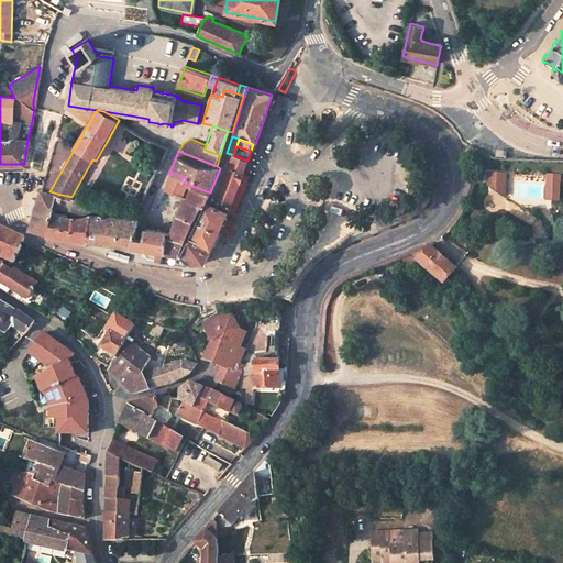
[(249,161),(231,154),(211,201),(230,210),(231,208),(249,161)]
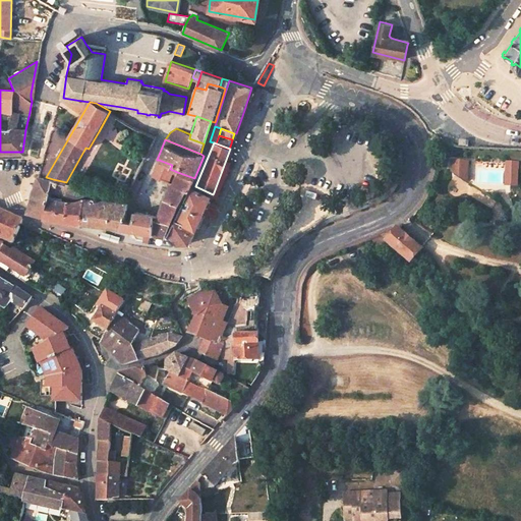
[(380,155),(378,153),(373,158),(377,160),(375,163),(382,164),(383,160),(386,159),(383,154),(380,155)]
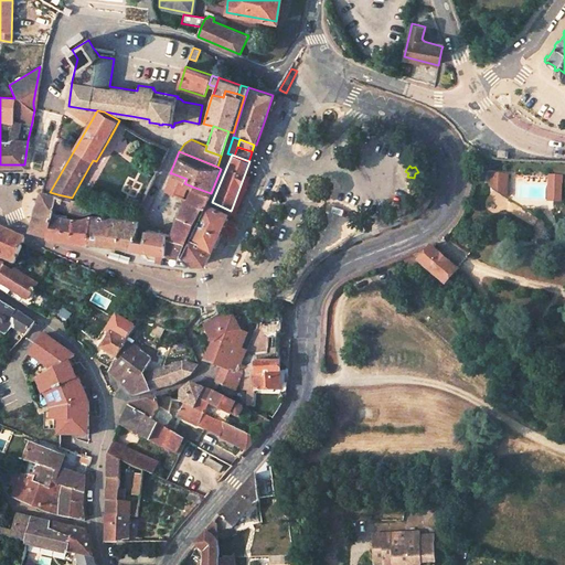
[(505,174),(490,174),(490,188),(505,196),(505,174)]
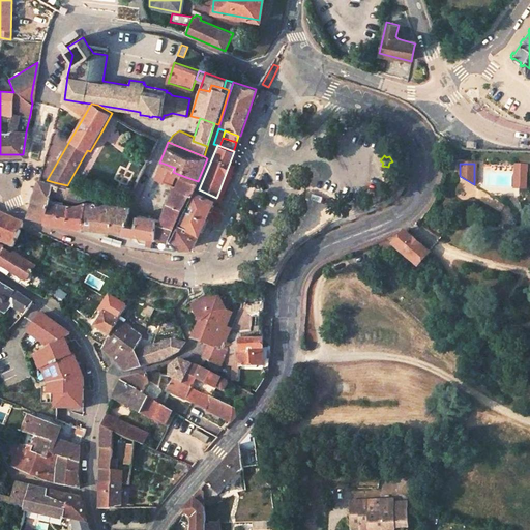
[(165,182),(173,186),(178,174),(173,172),(174,171),(160,166),(159,165),(153,179),(163,183),(165,182)]
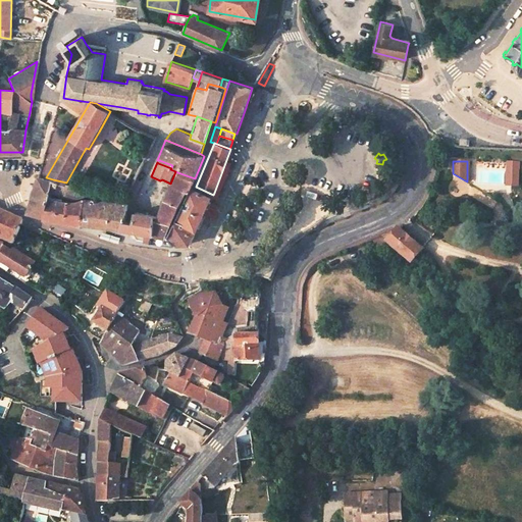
[(520,162),(507,162),(506,186),(519,186),(520,162)]
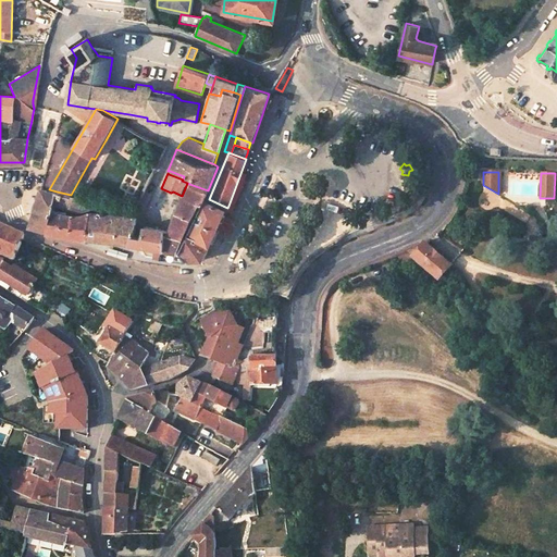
[(208,190),(189,184),(185,195),(201,201),(203,202),(206,198),(208,190)]
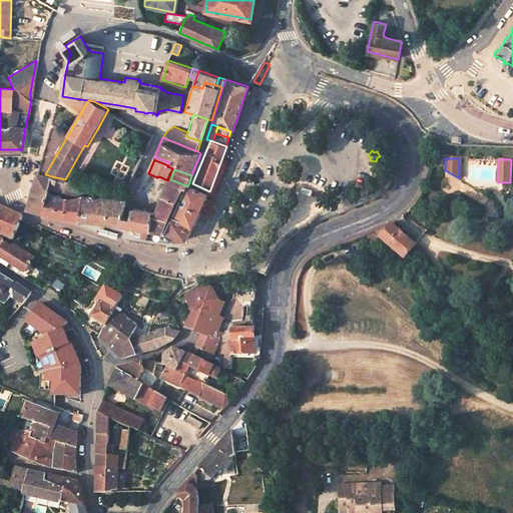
[(45,174),(37,172),(27,209),(44,213),(49,193),(49,190),(52,176),(45,174)]
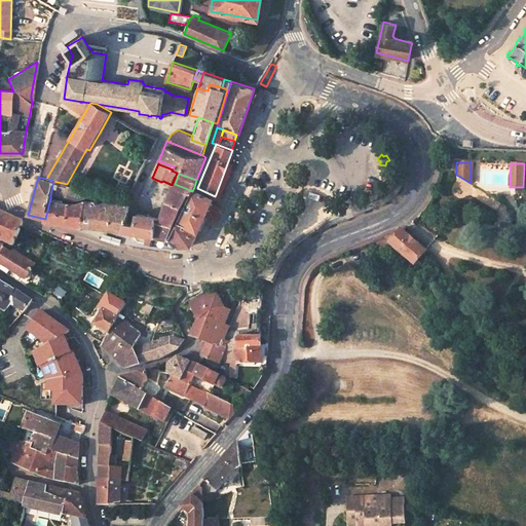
[(67,184),(53,181),(50,195),(82,200),(86,198),(87,191),(88,188),(67,184)]
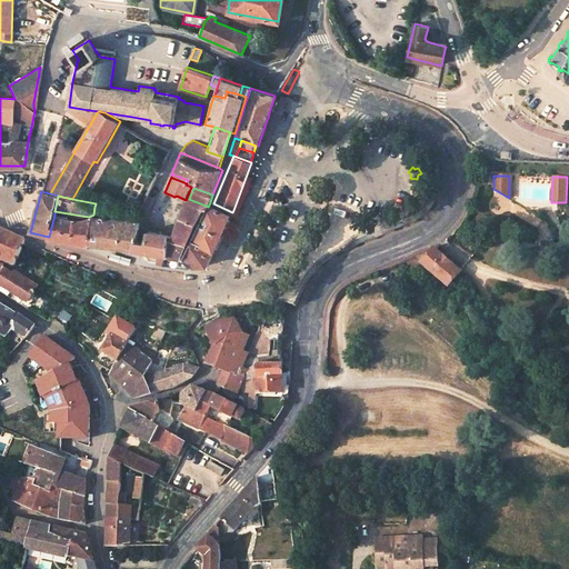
[(187,198),(179,217),(197,222),(206,206),(189,199),(187,198)]
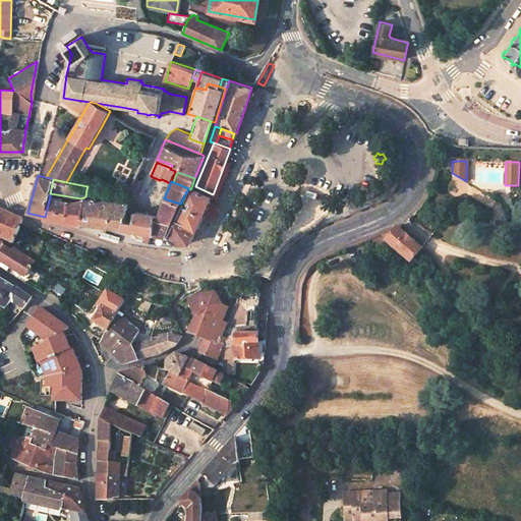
[(195,186),(192,185),(190,189),(175,221),(195,230),(210,200),(213,194),(195,186)]
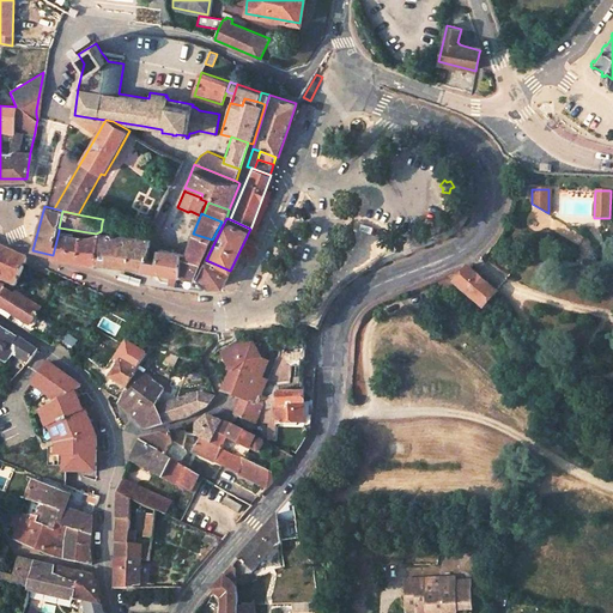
[(82,236),(59,231),(53,255),(55,256),(79,261),(97,263),(97,262),(101,231),(96,234),(91,236),(82,236)]
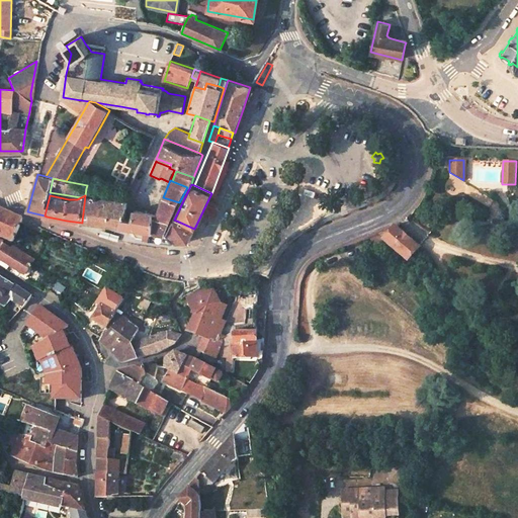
[(126,202),(85,195),(82,222),(121,227),(122,219),(123,219),(126,202)]
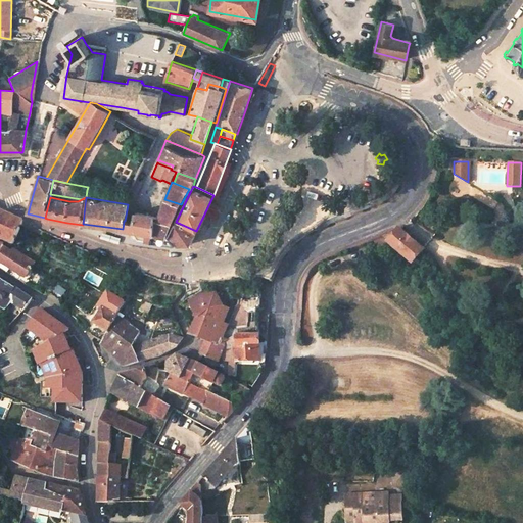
[(157,221),(173,223),(181,204),(164,199),(157,221)]
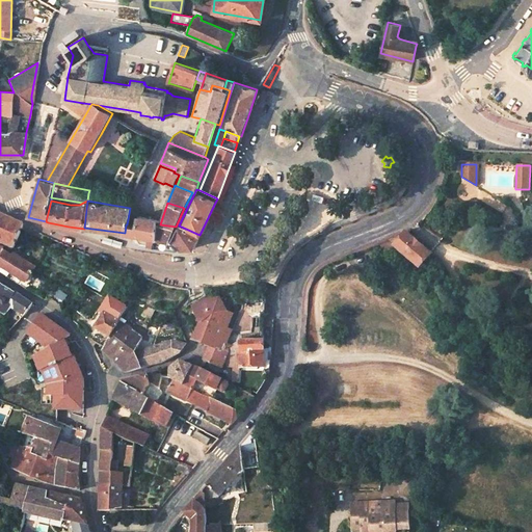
[(16,221),(0,214),(0,265),(26,283),(35,268),(14,255),(12,257),(1,248),(0,247),(0,243),(12,249),(23,227),(23,224),(16,221)]
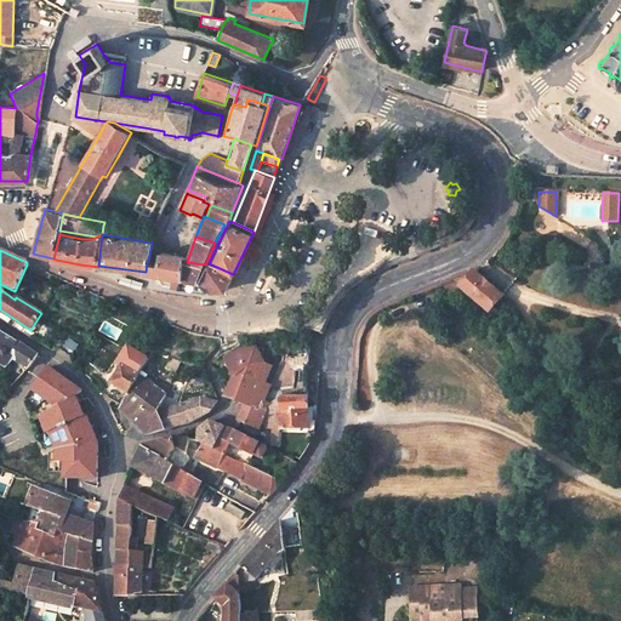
[(159,263),(157,274),(160,275),(174,278),(181,279),(183,279),(184,261),(184,255),(160,251),(159,263)]
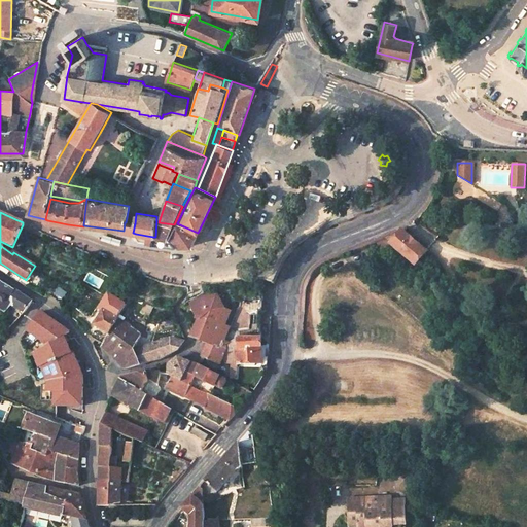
[(169,237),(174,224),(159,222),(156,221),(155,237),(156,237),(169,240),(169,237)]
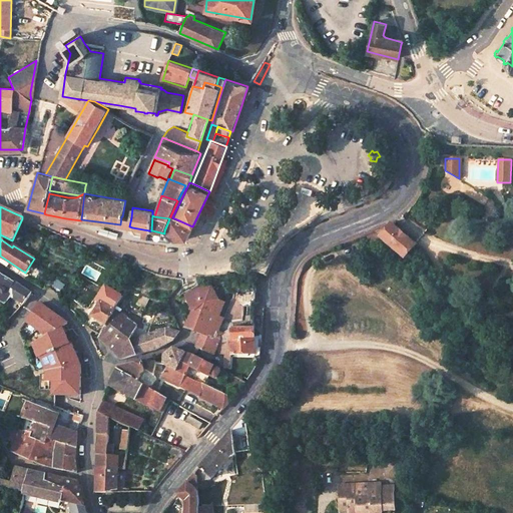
[(122,216),(121,216),(120,224),(123,224),(129,226),(131,217),(125,216),(122,216)]
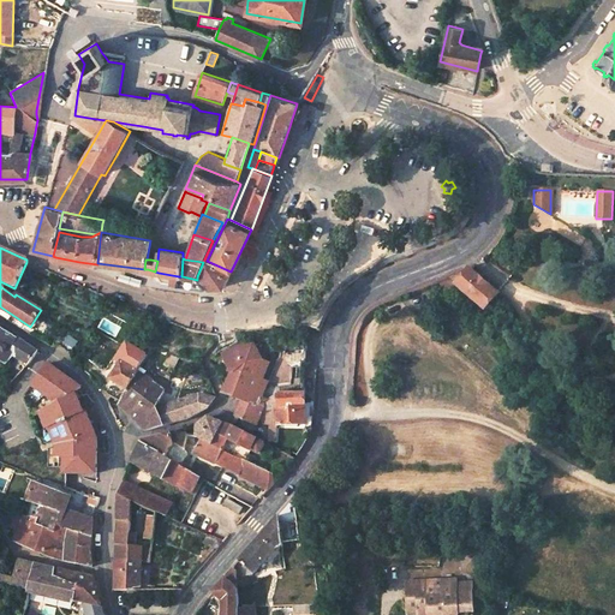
[(230,274),(231,272),(207,261),(201,275),(198,278),(206,286),(206,288),(207,288),(224,288),(230,274)]
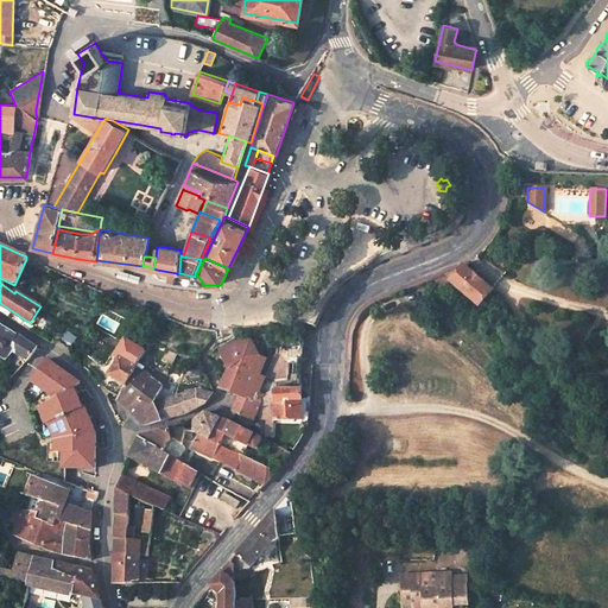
[(463,268),(445,277),(451,282),(479,304),(491,291),(463,268)]
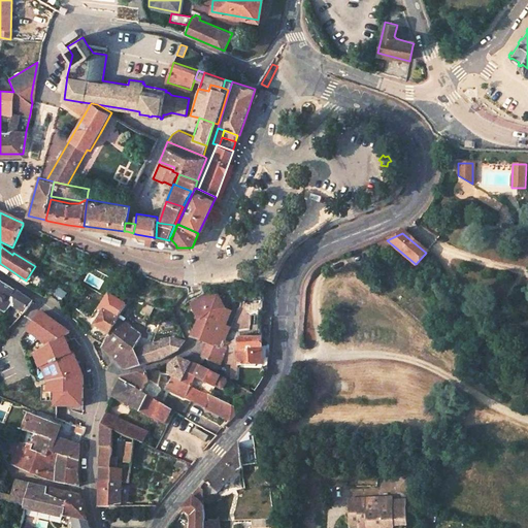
[(147,236),(136,234),(135,236),(139,240),(146,242),(147,236)]
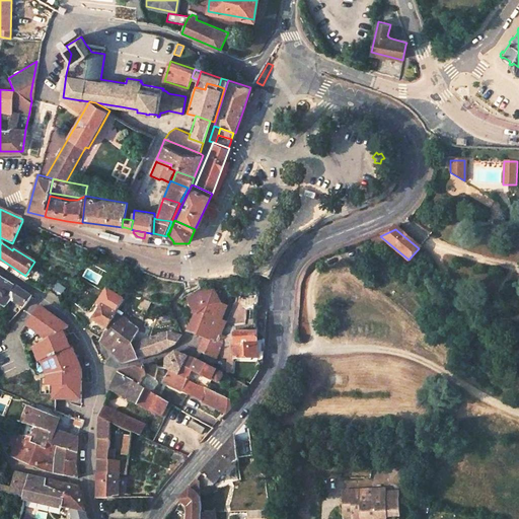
[(151,233),(145,232),(144,238),(143,240),(150,241),(150,240),(151,233)]
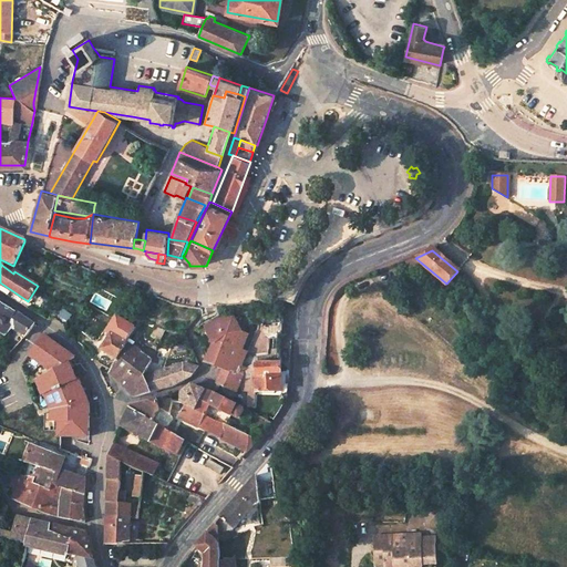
[(168,255),(166,263),(189,266),(183,256),(182,255),(182,258),(168,255)]
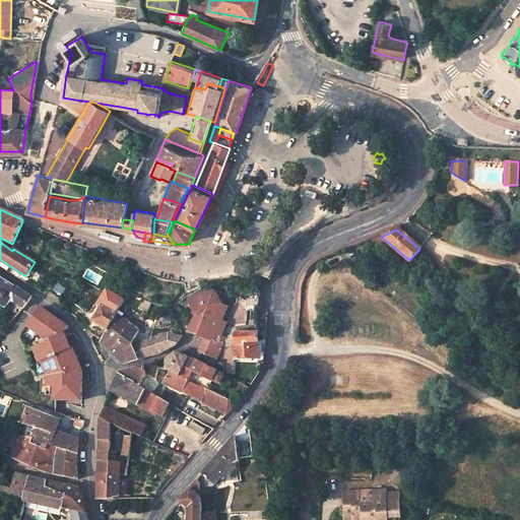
[(386,241),(381,237),(371,241),(374,247),(386,241)]
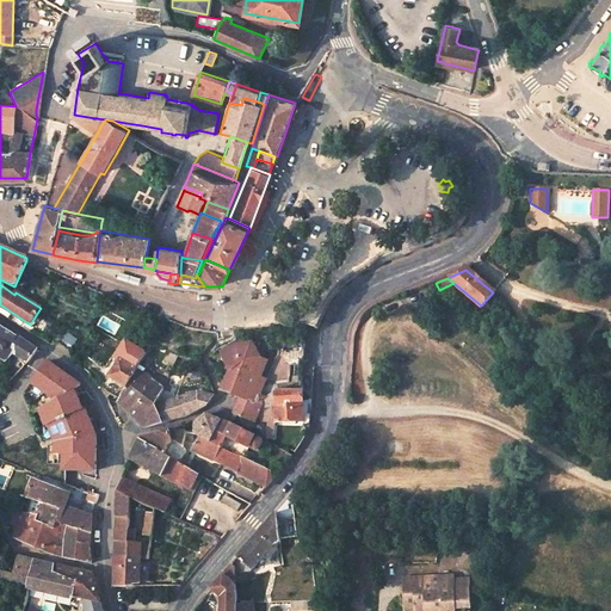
[(0,357),(5,360),(12,351),(28,362),(37,350),(32,347),(29,346),(22,341),(19,339),(18,337),(1,327),(0,327),(0,357)]
